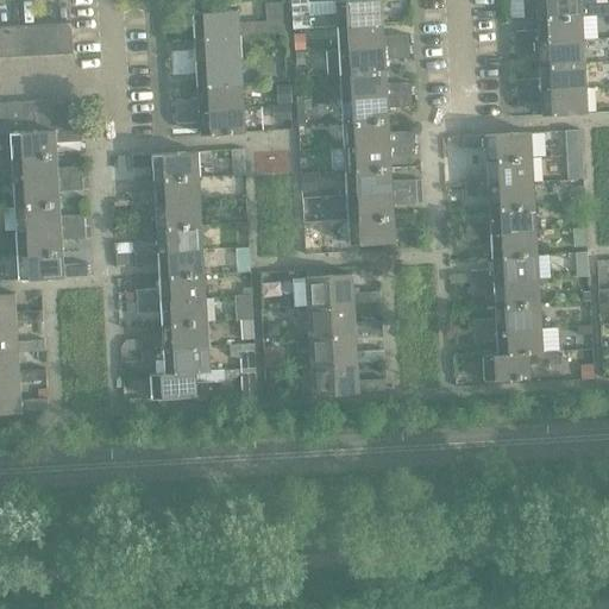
[(292,0),(294,30),(339,27),(339,26),(384,24),(382,0),(358,0),(337,1),(338,14),(311,17),(308,0),(292,0)]
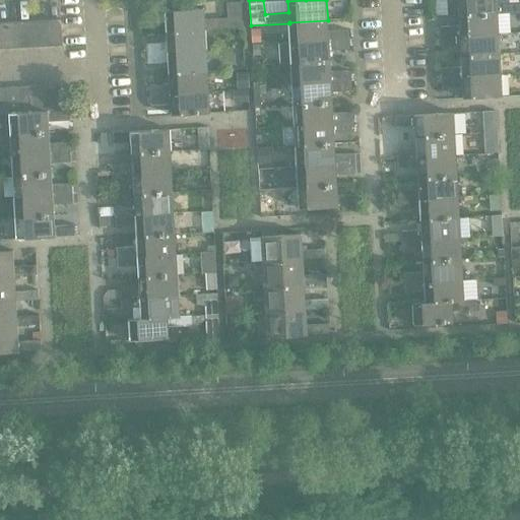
[(458,0),(459,15),(498,13),(498,14),(519,12),(519,2),(497,4),(497,0),(458,0)]
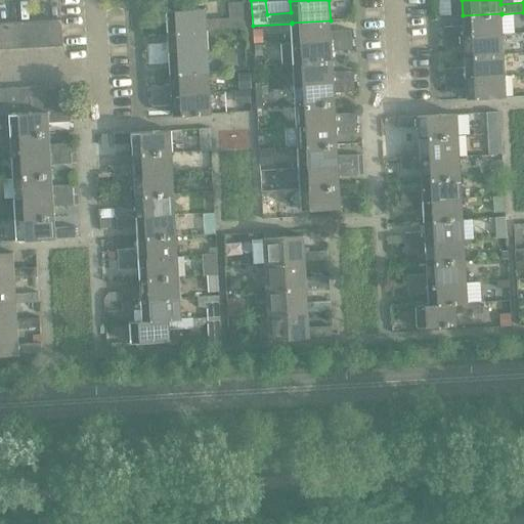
[(167,11),(168,33),(207,31),(246,29),(244,2),(229,3),(230,18),(207,20),(206,8),(167,11)]
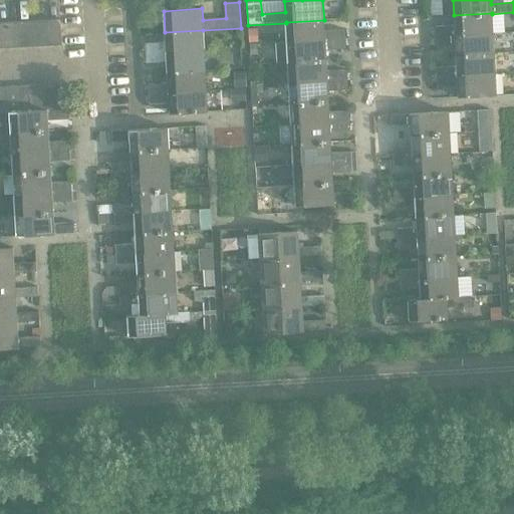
[(435,27),(435,37),(493,33),(492,14),(492,13),(454,15),(455,26),(435,27)]
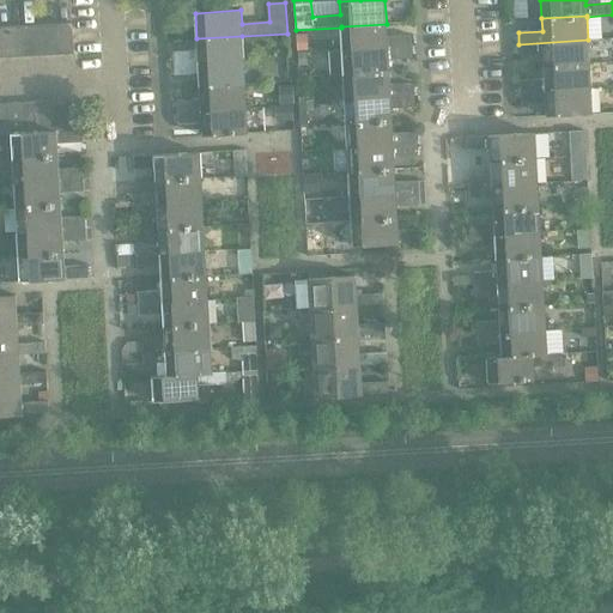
[(73,24),(59,25),(60,55),(74,55),(73,24)]
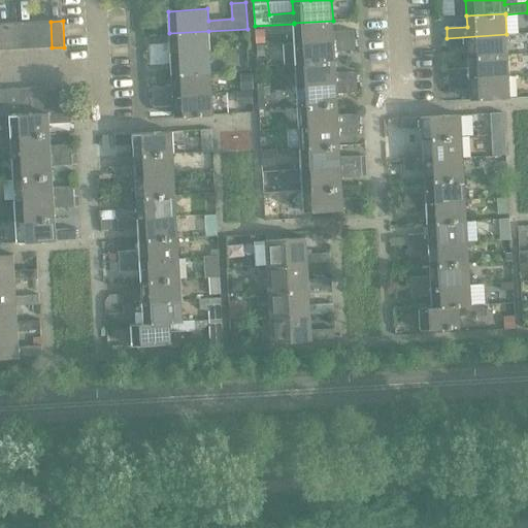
[(294,23),(294,24),(295,44),(354,40),(354,30),(333,32),(333,21),(294,23)]
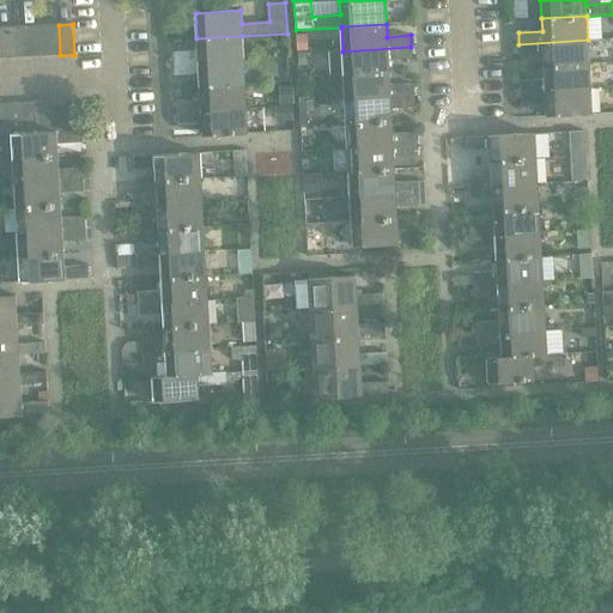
[(44,25),(31,26),(32,56),(47,56),(44,25)]
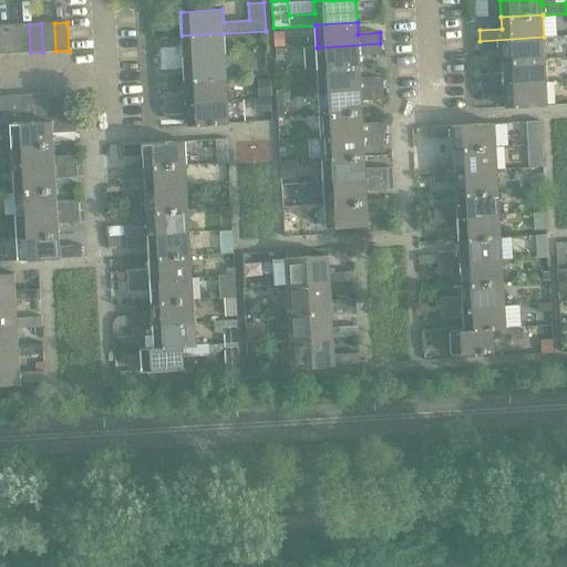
[(54,23),(41,23),(43,52),(55,51),(54,23)]
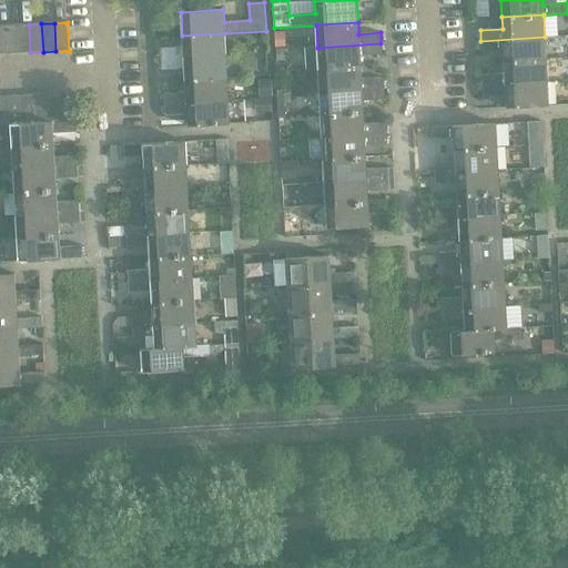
[(29,24),(16,26),(17,53),(30,52),(29,24)]
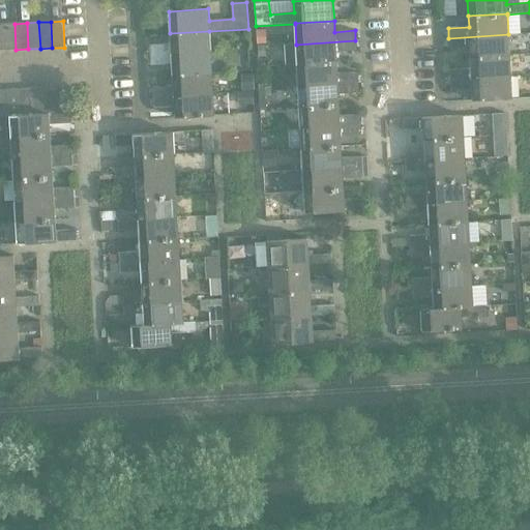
[(15,24),(2,24),(4,51),(16,50),(15,24)]
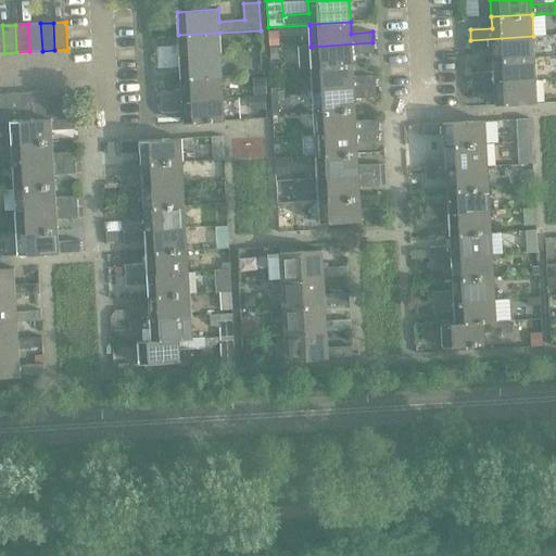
[(158,48),(158,58),(220,54),(219,33),(178,35),(179,46),(158,48)]
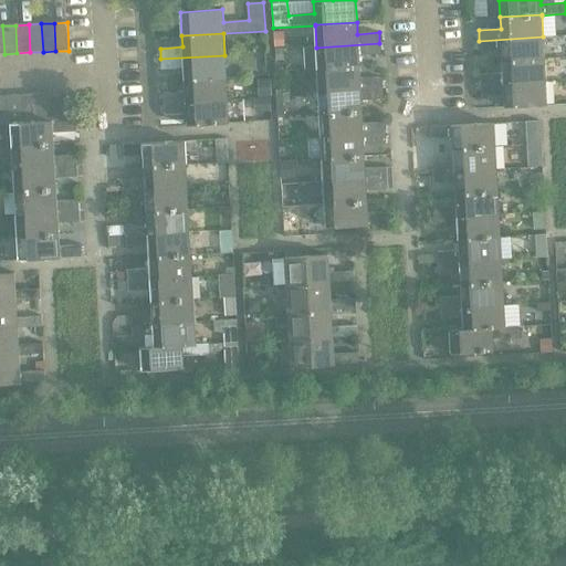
[(283,34),(274,35),(274,46),(283,45),(283,34)]
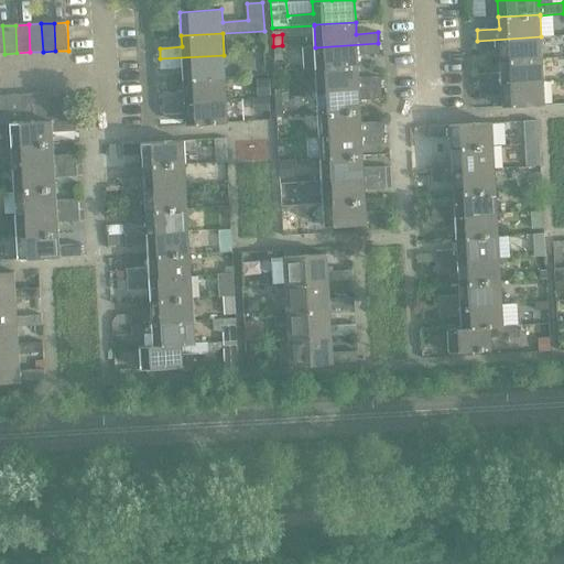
[(541,36),(477,41),(478,52),(500,50),(500,62),(542,60),(541,36)]
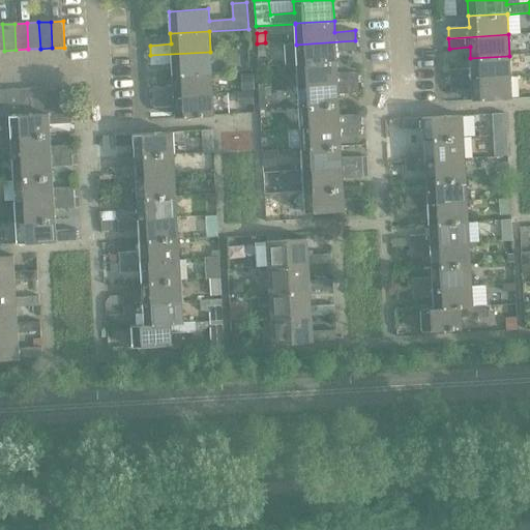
[(296,45),(286,45),(287,66),(297,65),(336,63),(335,52),(356,51),(355,40),(296,45)]
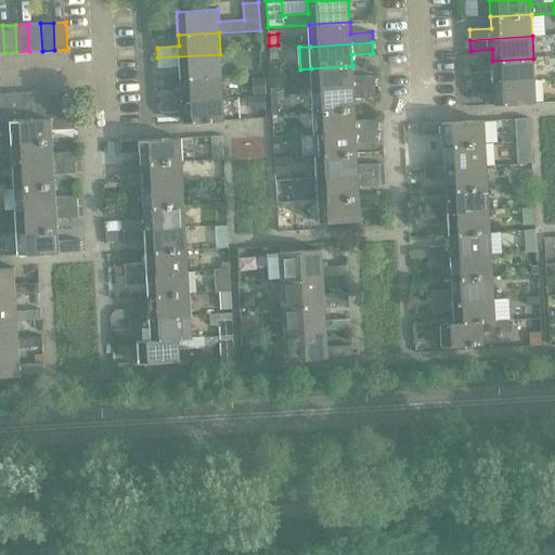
[(220,54),(157,57),(158,68),(180,67),(180,79),(222,77),(220,54)]
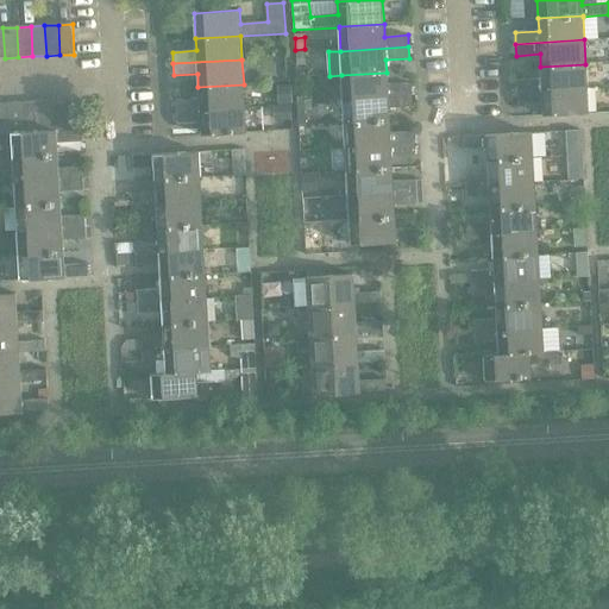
[(518,81),(519,93),(586,88),(585,64),(540,67),(541,80),(518,81)]
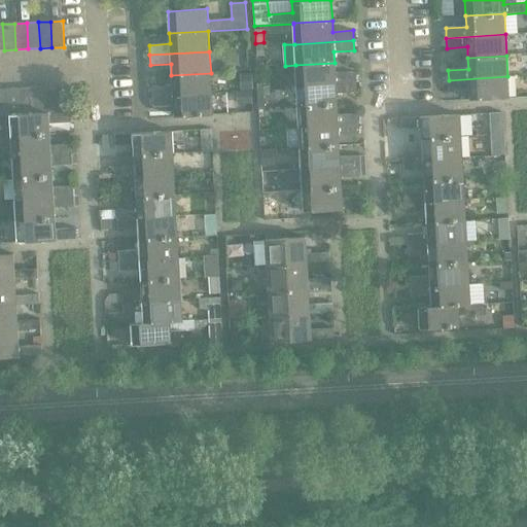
[(335,63),(295,65),(296,85),(356,82),(355,72),(336,73),(335,63)]
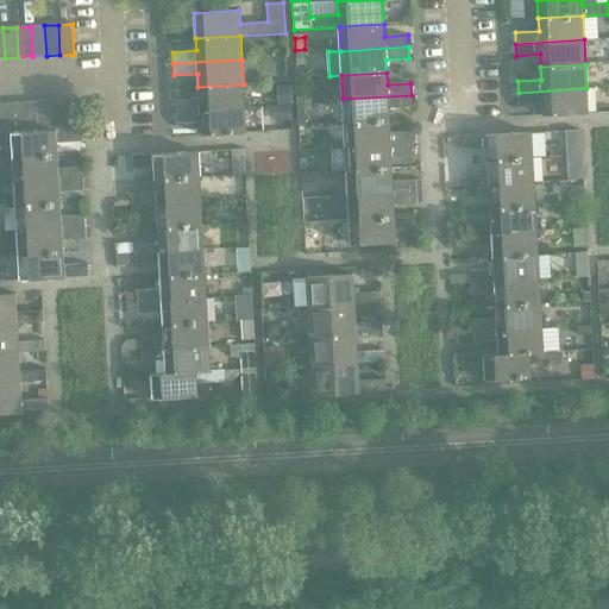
[(175,101),(176,112),(245,108),(244,85),(198,87),(199,99),(175,101)]
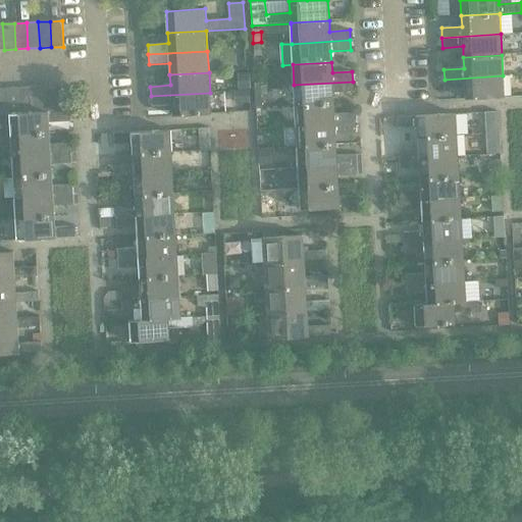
[(250,73),(242,74),(242,91),(250,91),(250,73)]
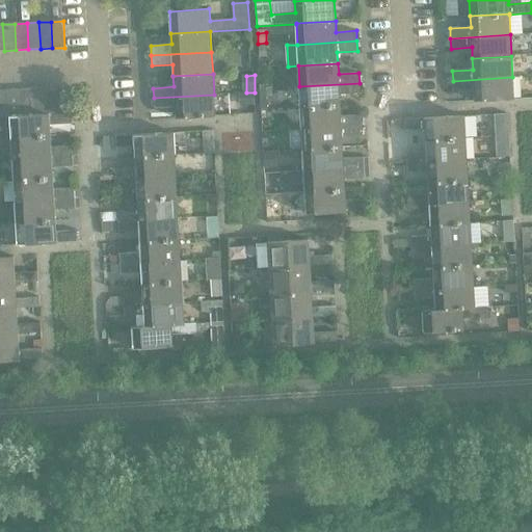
[(512,77),(453,81),(453,90),(474,89),(475,102),(514,99),(512,77)]
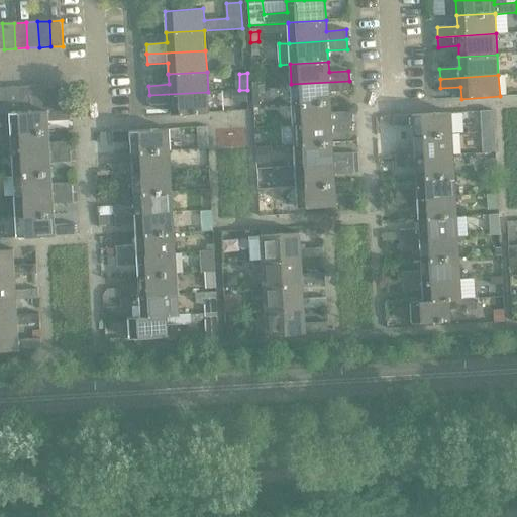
[(349,81),(291,84),(292,105),(330,103),(330,92),(349,91),(349,81)]
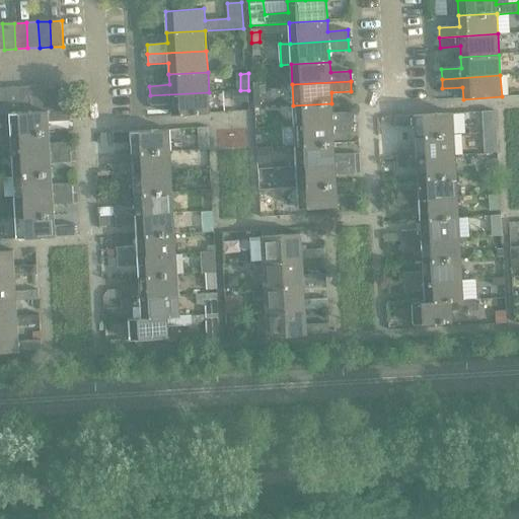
[(68,84),(56,85),(57,112),(70,110),(68,84)]
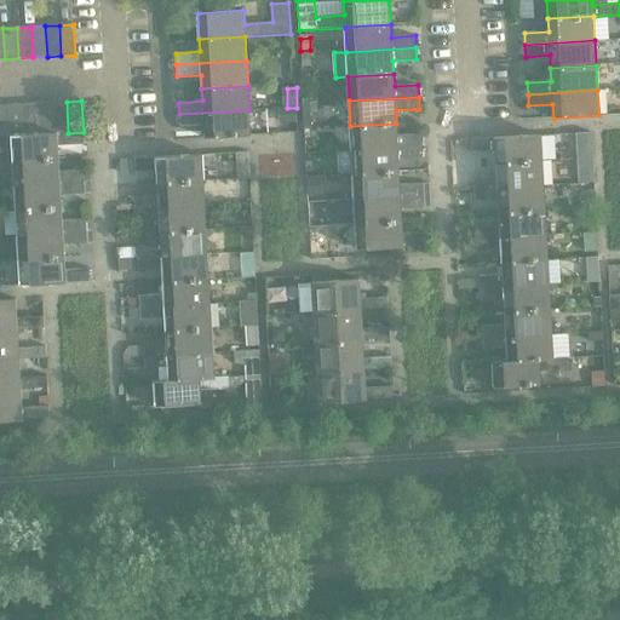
[(67,102),(52,103),(53,135),(68,133),(67,102)]
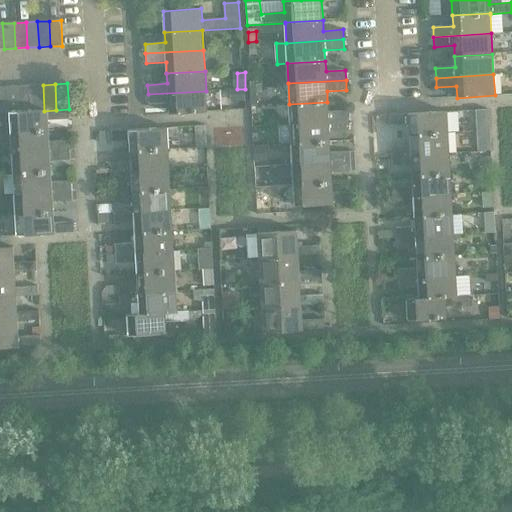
[(31,85),(19,86),(20,112),(32,111),(31,85)]
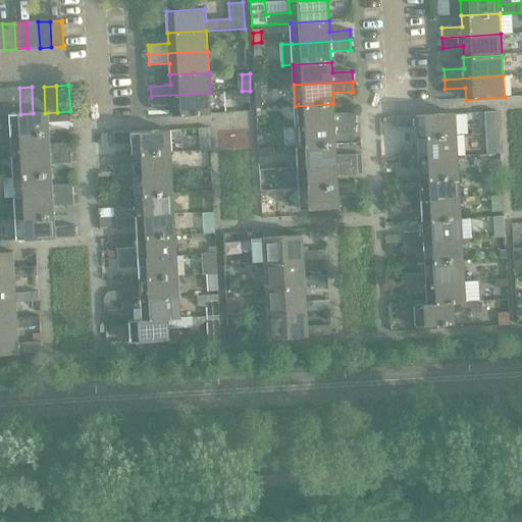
[(44,87),(32,87),(33,113),(45,113),(44,87)]
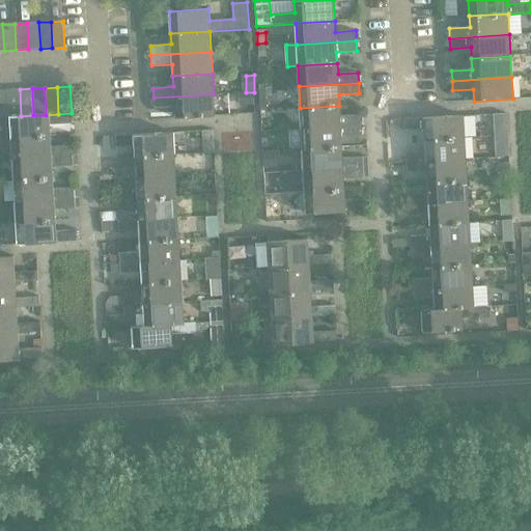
[(20,89),(6,89),(8,116),(10,116),(21,116),(20,89)]
